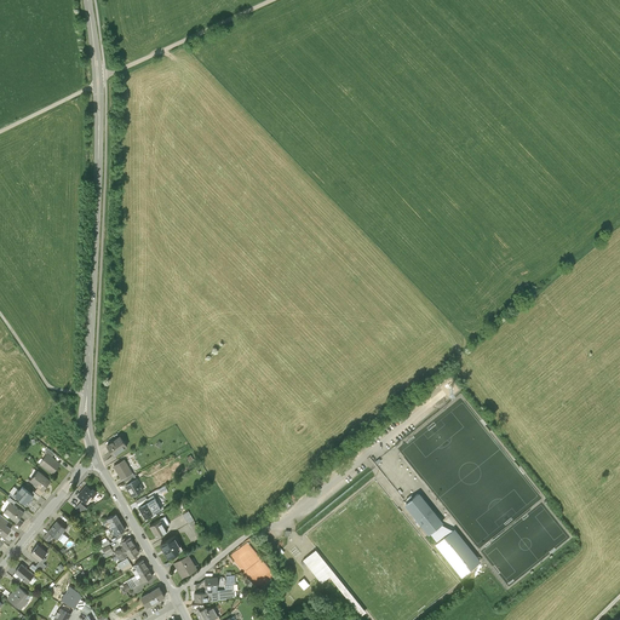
[(126,445),(120,436),(107,446),(114,454),(126,445)]
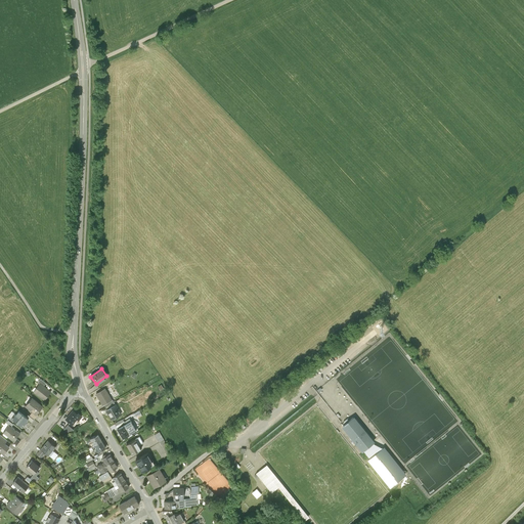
[(44,386),(41,384),(34,392),(45,400),(51,392),(44,386)]
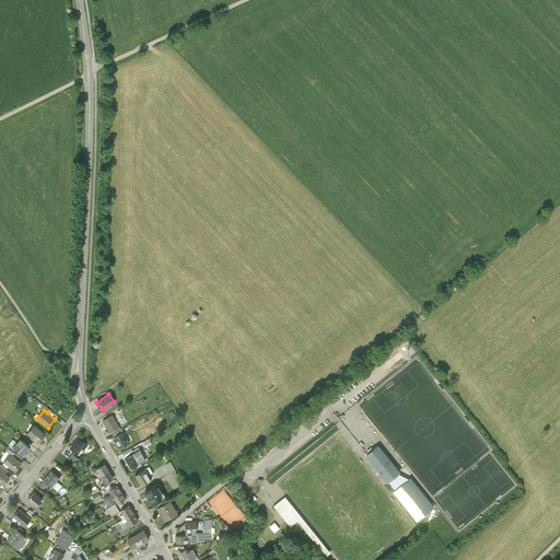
[(119,428),(112,415),(103,419),(111,432),(112,432),(119,428)]
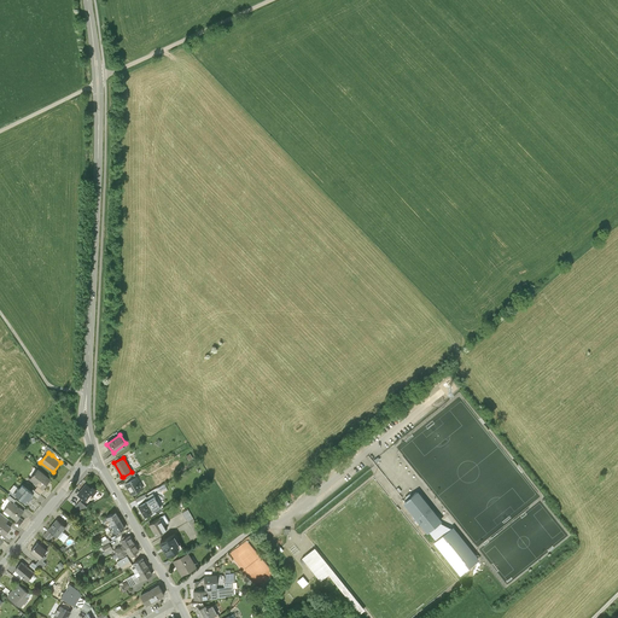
[(51,479),(39,470),(30,479),(39,485),(42,489),(51,479)]
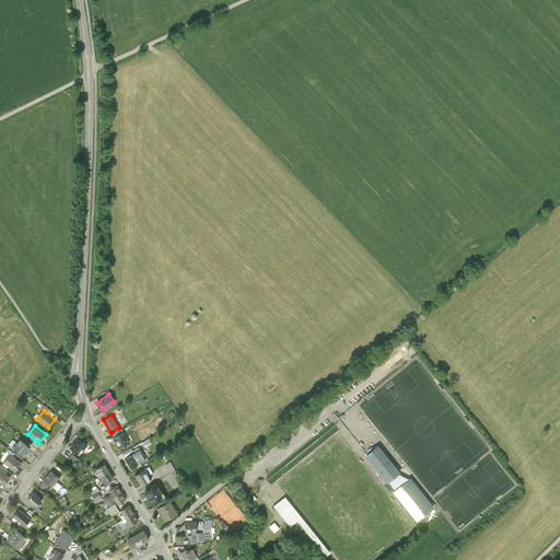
[(129,442),(124,432),(114,438),(120,447),(129,442)]
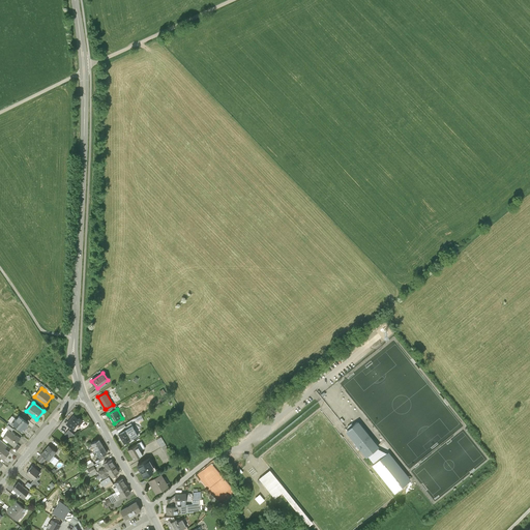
[(78,418),(75,415),(66,423),(74,430),(78,424),(80,427),(84,421),(80,417),(78,418)]
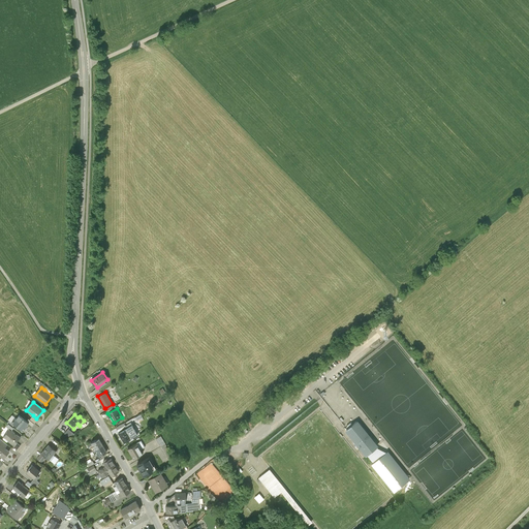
[(27,421),(20,415),(17,418),(16,418),(11,423),(14,425),(23,431),(25,429),(27,427),(29,424),(28,423),(29,423),(27,421)]
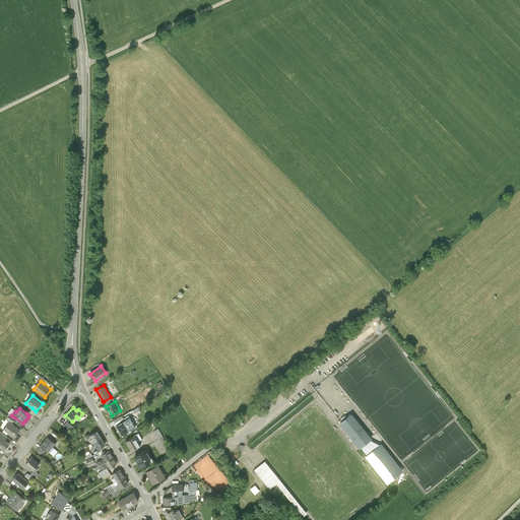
[(340,424),(361,449),(373,439),(352,414),(340,424)]
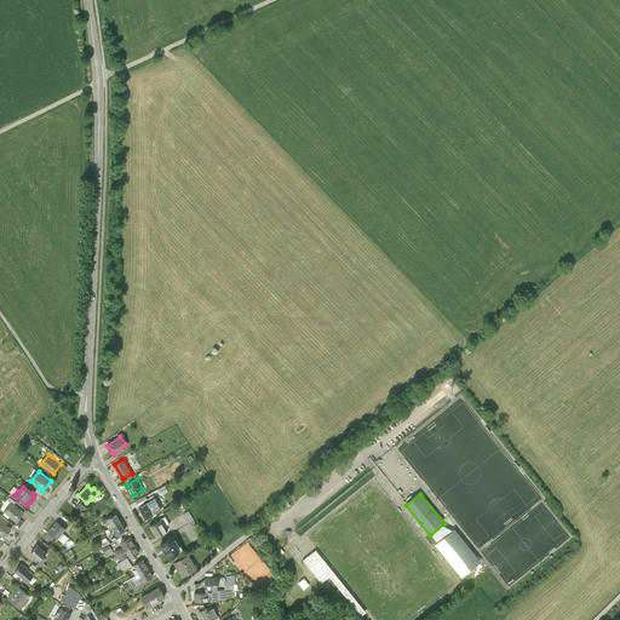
[(156,511),(150,499),(148,500),(139,505),(147,517),(156,511)]
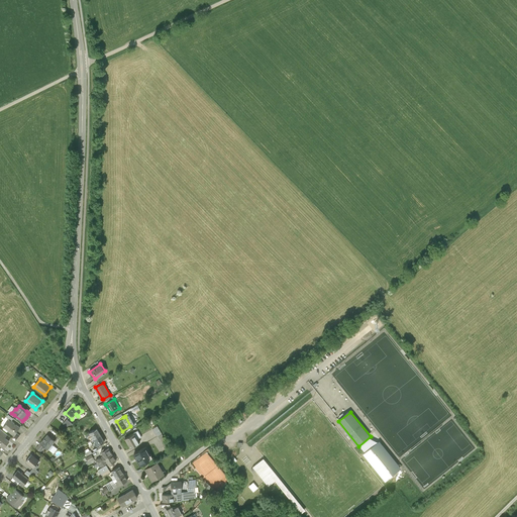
[(11,420),(9,419),(3,427),(14,435),(20,427),(11,420)]
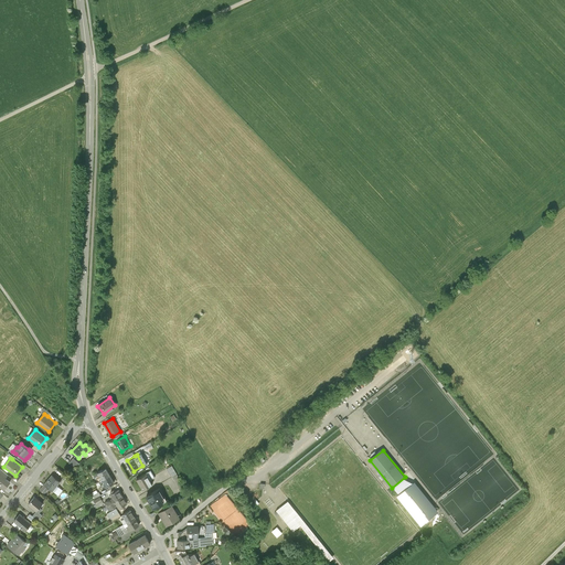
[(178,472),(173,465),(167,468),(172,477),(178,472)]
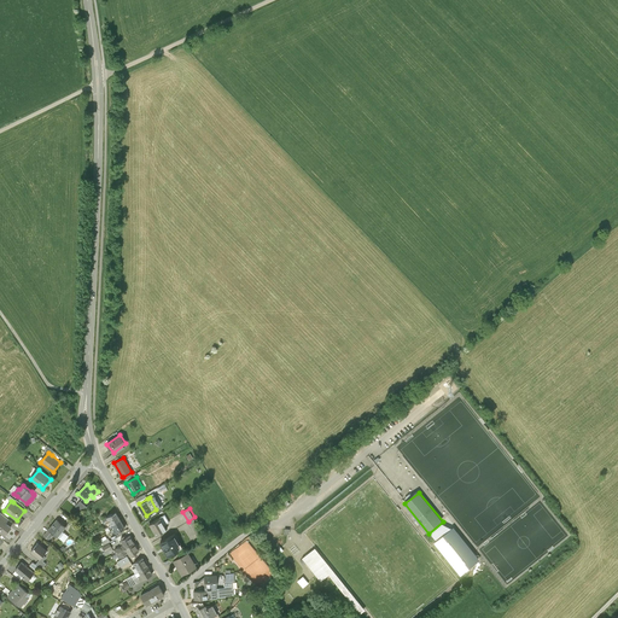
[(106,524),(108,528),(121,520),(116,513),(111,516),(111,514),(106,518),(103,520),(105,525),(106,524)]
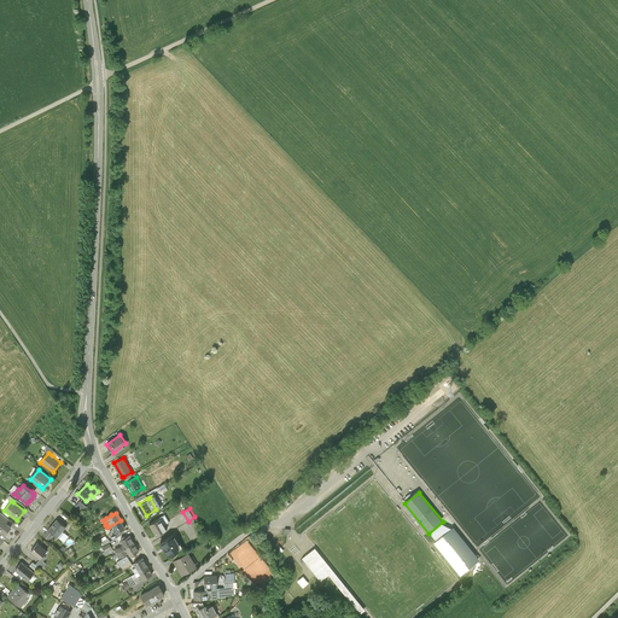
[(165,525),(161,517),(150,523),(157,535),(167,529),(165,525)]
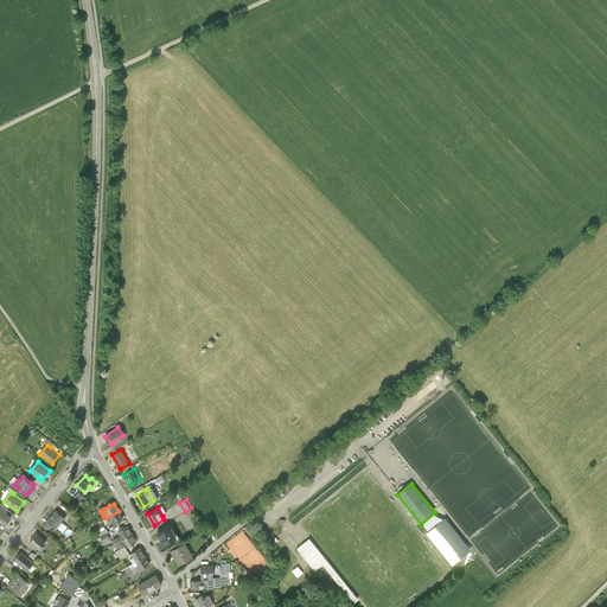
[(200,524),(191,508),(185,512),(195,528),(200,524)]
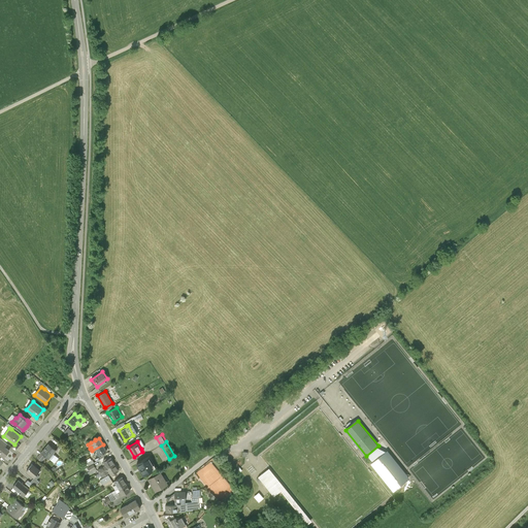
[(5,447),(0,442),(0,454),(3,458),(10,451),(5,447)]
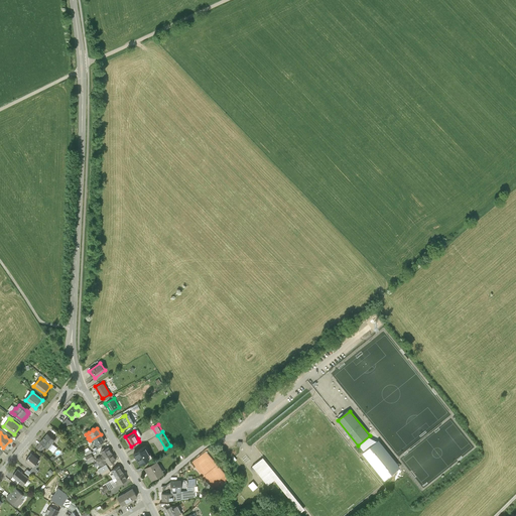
[(54,440),(47,434),(40,442),(44,446),(47,448),(54,440)]
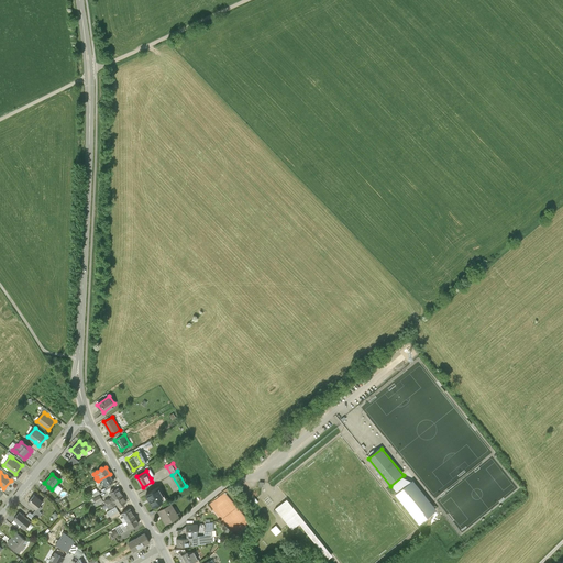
[(98,487),(101,485),(102,488),(114,482),(110,474),(98,481),(95,482),(98,487)]
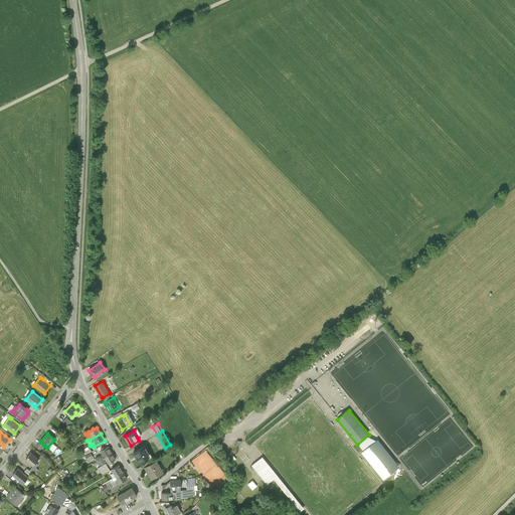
[(44,446),(40,442),(36,447),(40,451),(44,446)]
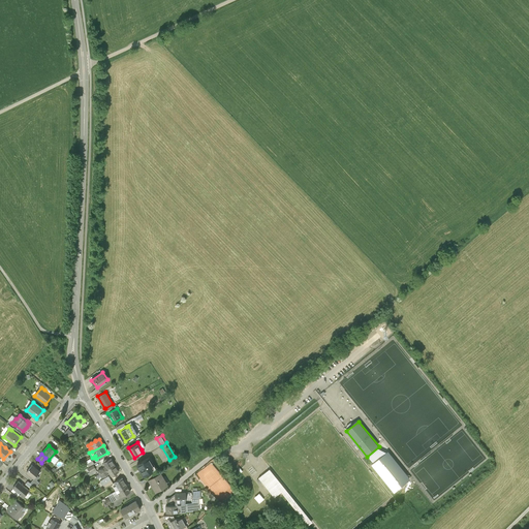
[(156,468),(149,457),(136,464),(144,475),(156,468)]
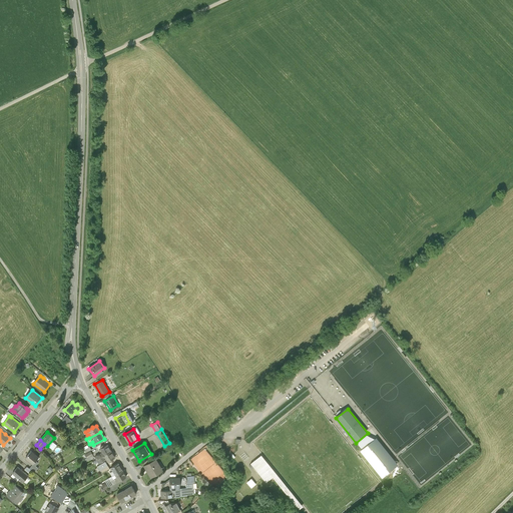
[(97,460),(112,451),(108,445),(106,446),(105,445),(100,447),(101,448),(100,449),(100,450),(99,450),(101,453),(95,456),(97,460)]
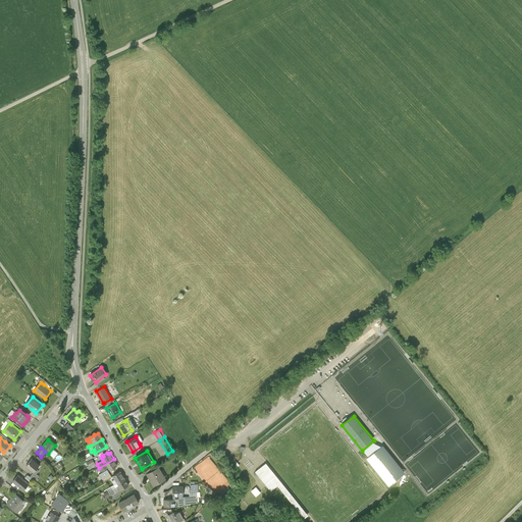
[(209,487),(222,478),(207,457),(194,466),(209,487)]
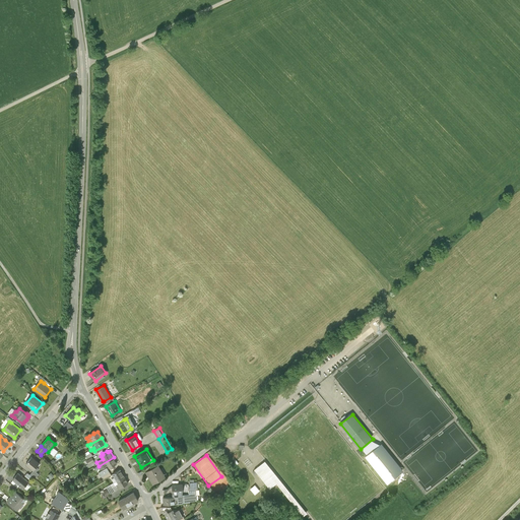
[(40,463),(31,457),(25,464),(34,471),(35,472),(36,472),(39,469),(39,468),(37,467),(40,463)]
